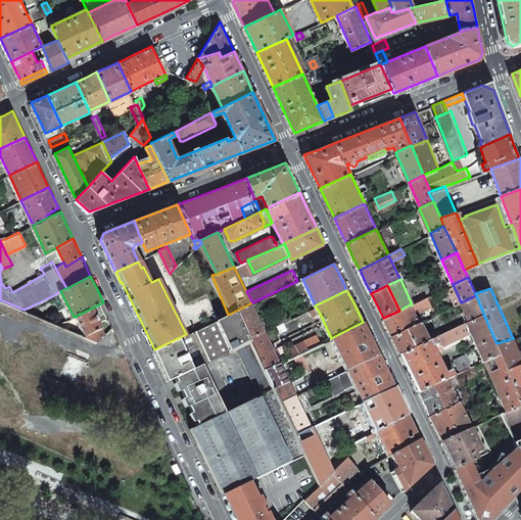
[(476,295),(461,302),(469,320),(483,314),(476,295)]
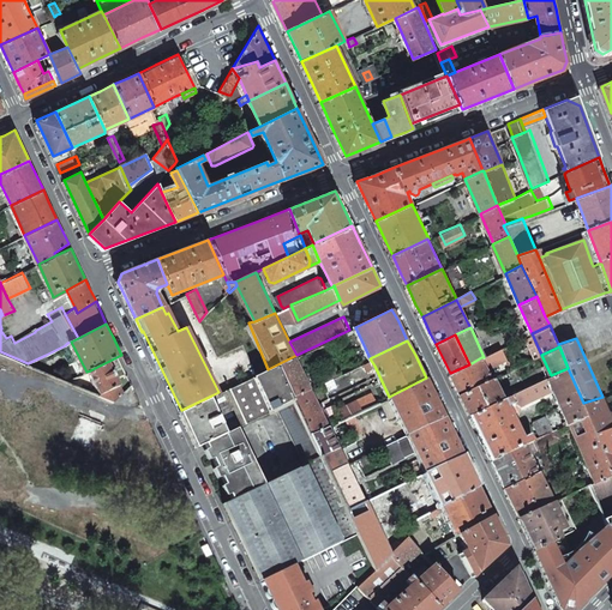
[(484,357),(481,357),(486,368),(509,357),(504,348),(484,357)]
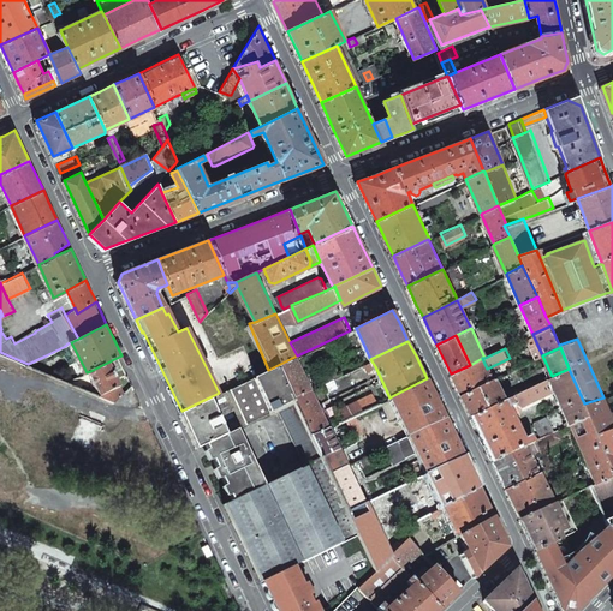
[(46,355),(28,364),(55,375),(46,355)]
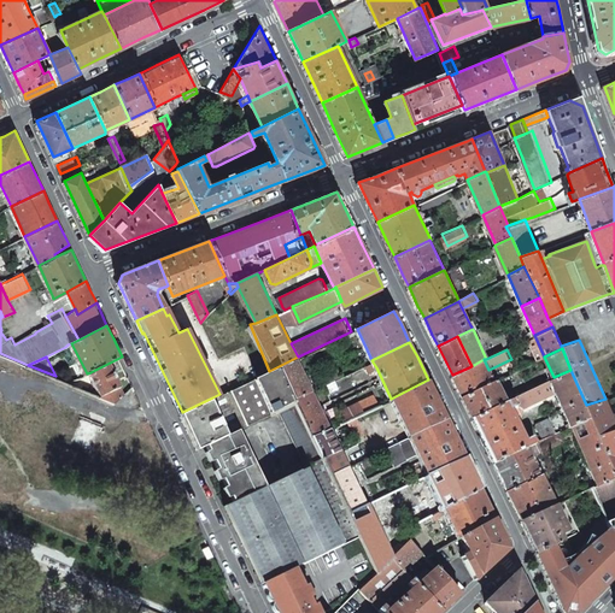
[(298,357),(281,365),(296,396),(312,388),(310,384),(298,357)]
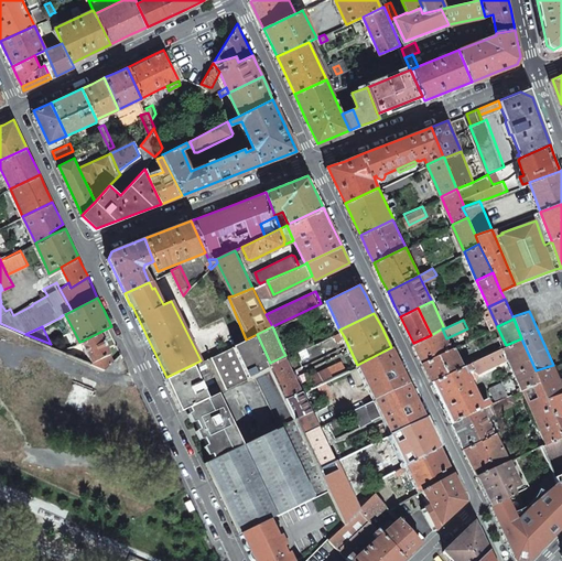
[(431,335),(413,343),(419,355),(423,363),(452,348),(446,338),(442,328),(431,335)]
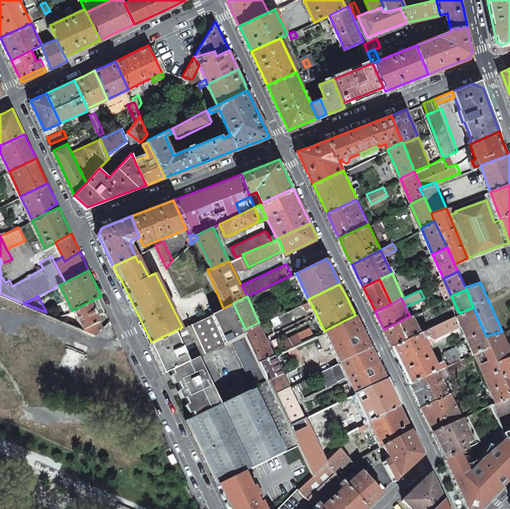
[(308,299),(275,315),(278,321),(312,305),(308,299)]
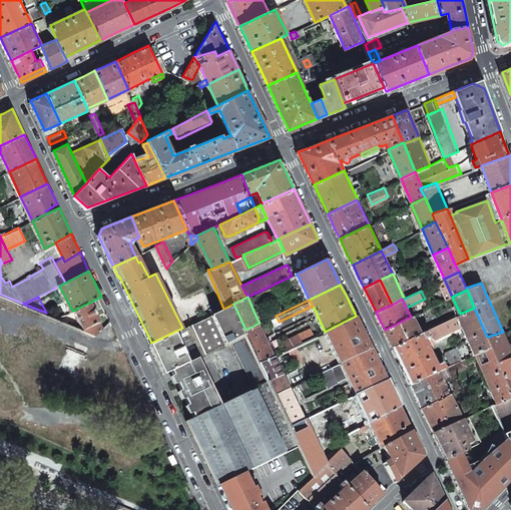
[(83,324),(87,331),(103,322),(91,302),(75,310),(83,324)]
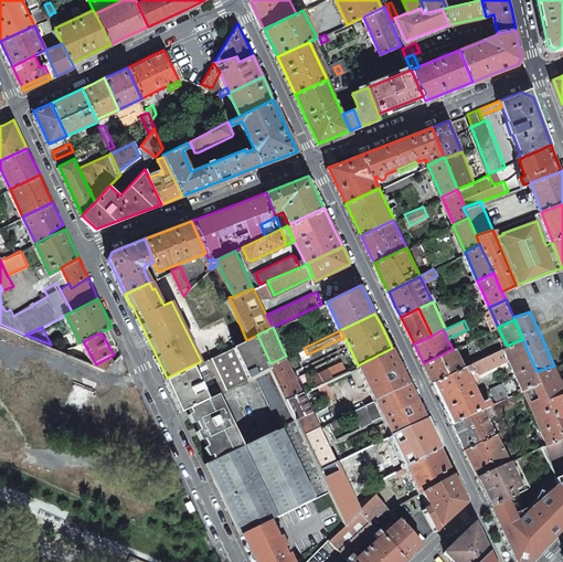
[(246,340),(235,345),(251,377),(258,373),(273,367),(271,363),(257,335),(246,340)]
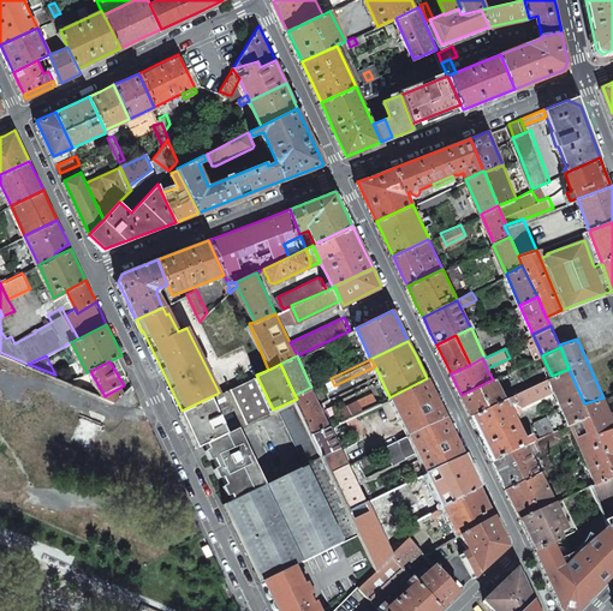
[(552,376),(548,378),(554,390),(569,420),(570,423),(589,414),(584,403),(569,369),(552,376)]
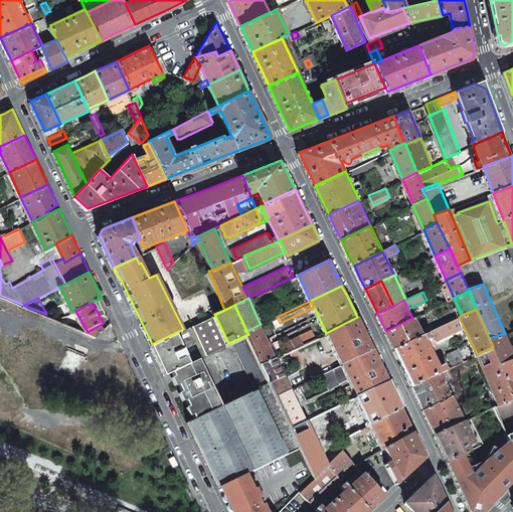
[(183,329),(177,332),(190,361),(200,356),(228,343),(214,314),(183,329)]
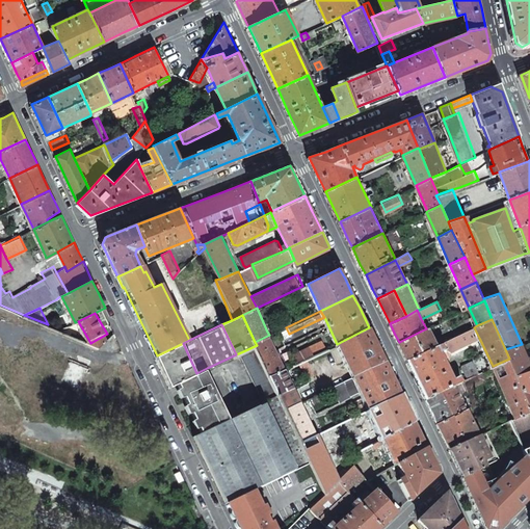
[(369,327),(337,344),(344,356),(353,376),(385,361),(375,341),(369,327)]
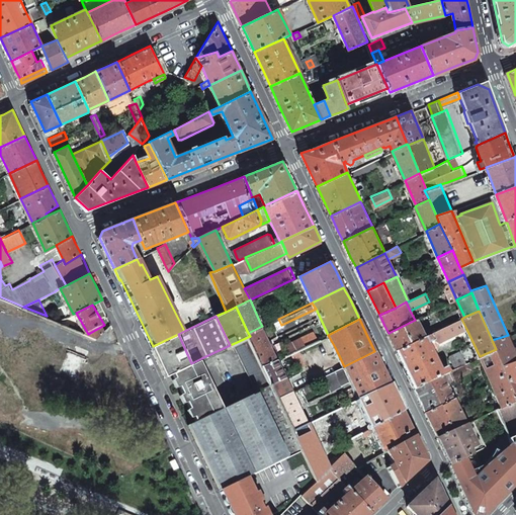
[(415,320),(389,333),(393,343),(397,350),(425,336),(417,319),(415,320)]
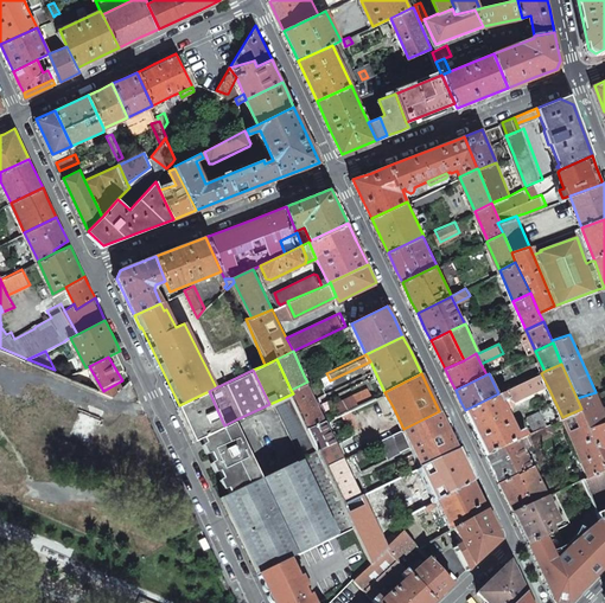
[(541,373),(501,392),(508,409),(515,404),(515,399),(547,385),(541,373)]
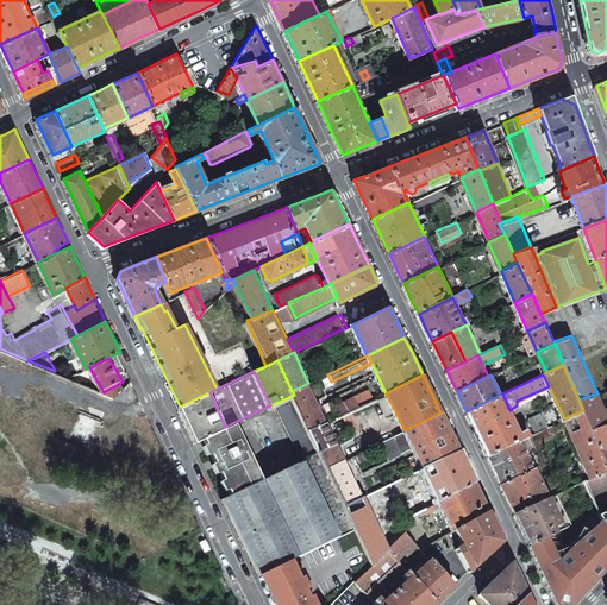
[(123,382),(104,392),(114,397),(125,386),(123,382)]
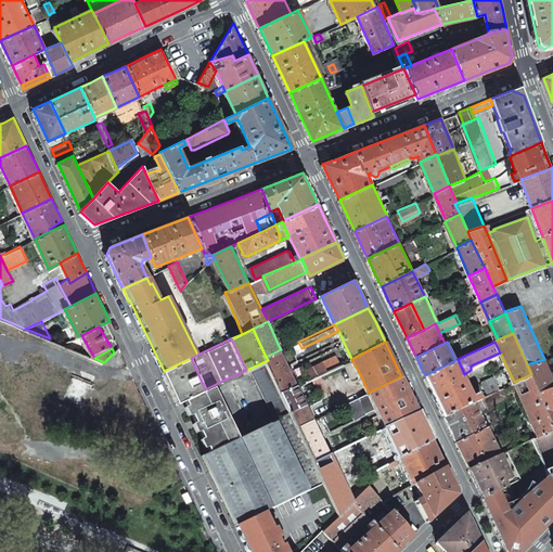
[(281,349),(266,357),(268,360),(283,393),(298,385),(281,349)]
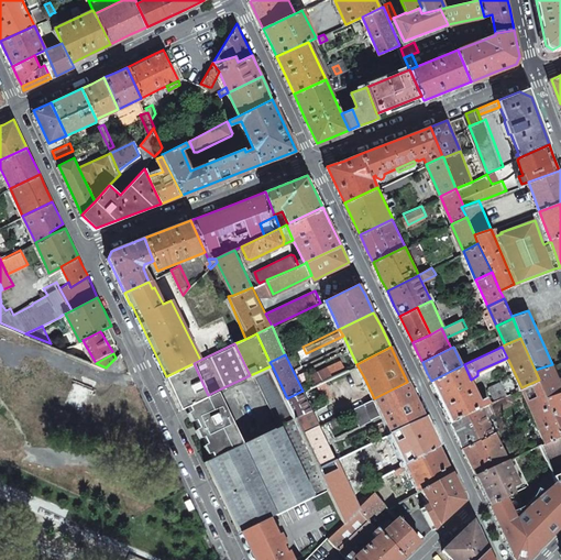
[(310,373),(316,384),(318,383),(327,379),(340,372),(348,369),(342,358),(320,368),(320,369),(310,373)]
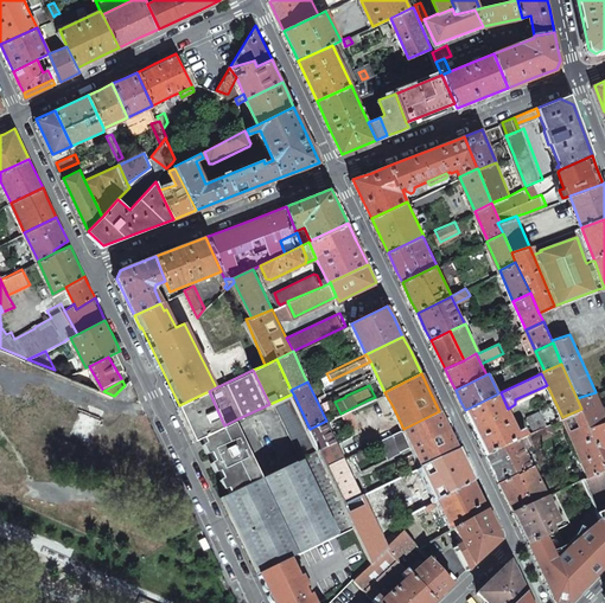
[(209,391),(179,405),(189,425),(195,438),(205,435),(224,425),(209,391)]
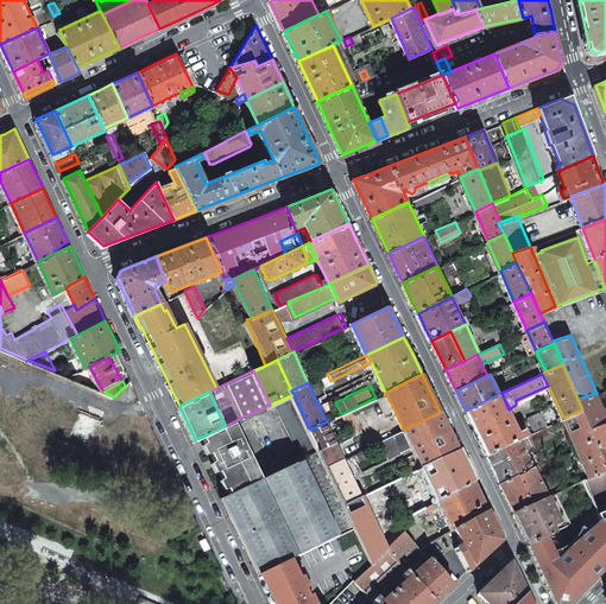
[(499,394),(466,411),(478,436),(486,453),(530,433),(536,431),(535,426),(528,430),(526,428),(519,432),(509,409),(502,393),(499,394)]
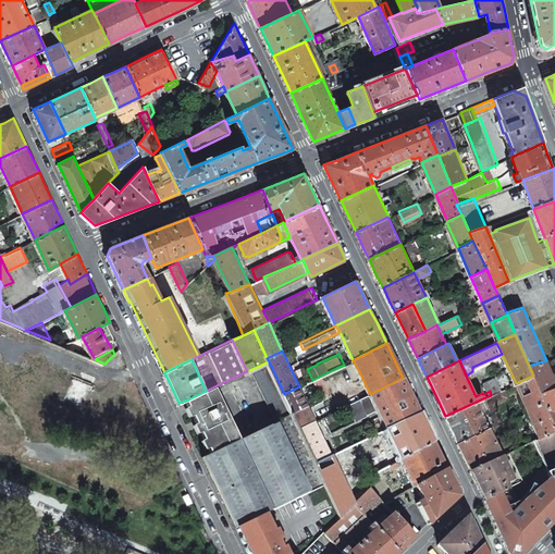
[(554,380),(546,360),(529,366),(533,376),(540,392),(554,386),(554,380)]
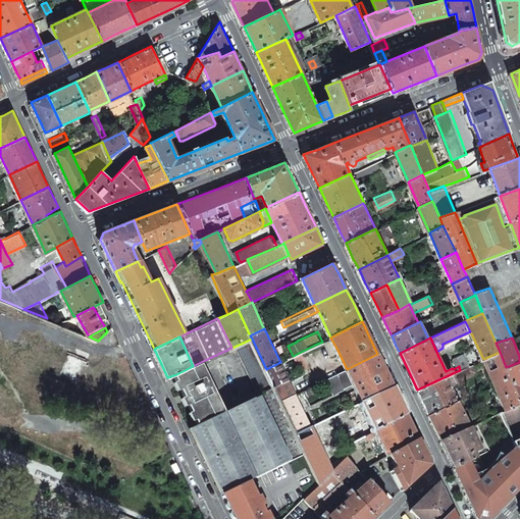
[(252,339),(239,345),(261,393),(274,386),(266,369),(252,339)]
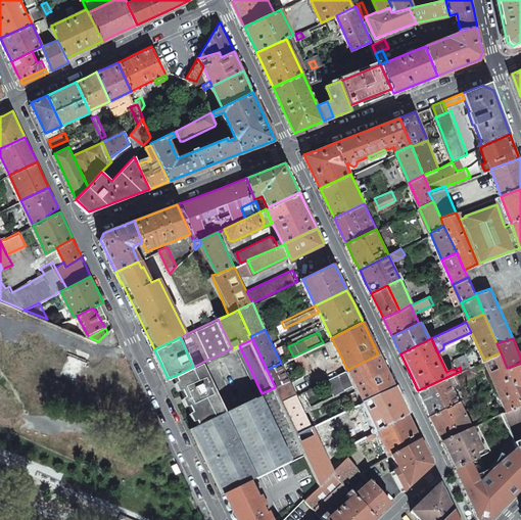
[(303,351),(295,356),(302,370),(310,366),(303,351)]
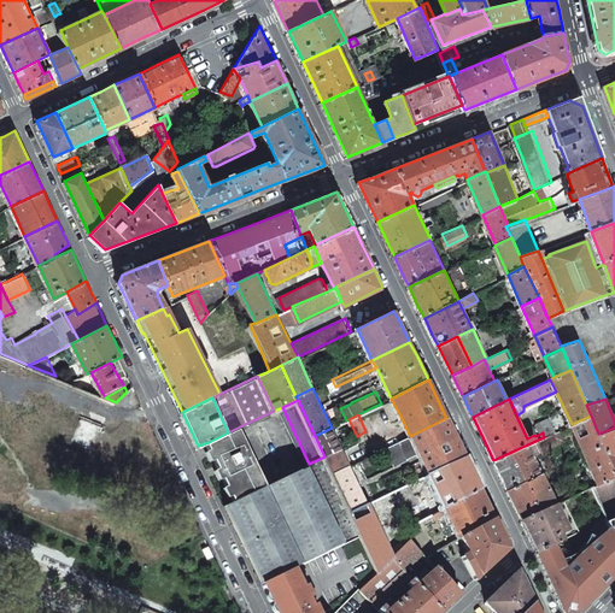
[(591,416),(572,424),(573,428),(583,451),(585,454),(597,483),(597,484),(614,476),(614,469),(598,434),(591,416)]
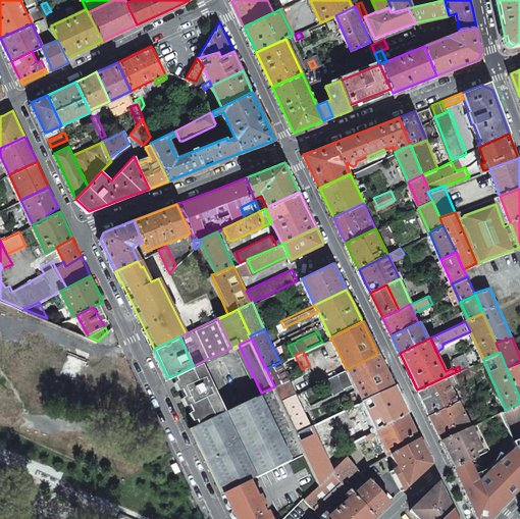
[(466,353),(455,358),(459,366),(460,370),(472,365),(466,353)]
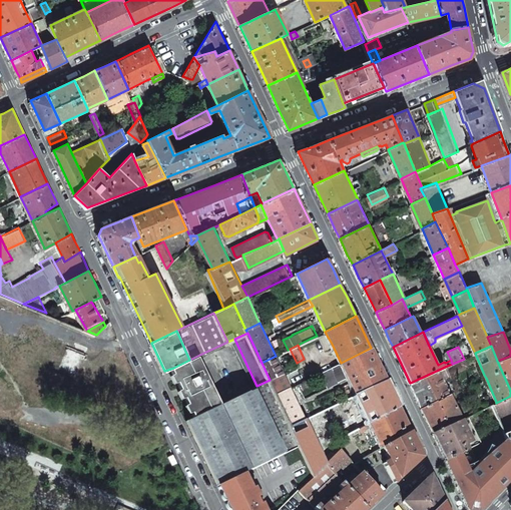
[(371,348),(341,363),(347,377),(356,394),(387,379),(378,361),(371,348)]
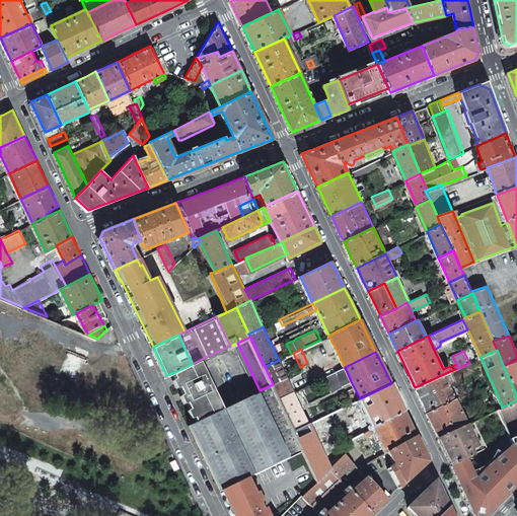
[(192,364),(175,372),(198,420),(224,407),(202,359),(192,364)]
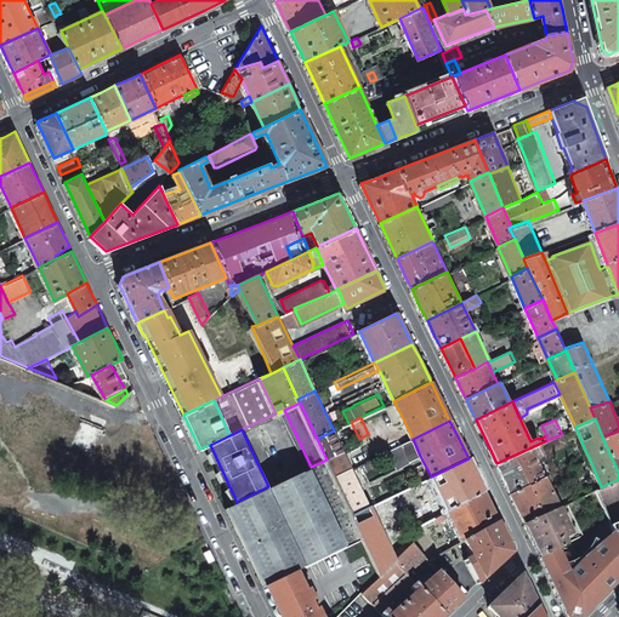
[(334,430),(317,439),(327,460),(335,476),(352,468),(334,430)]
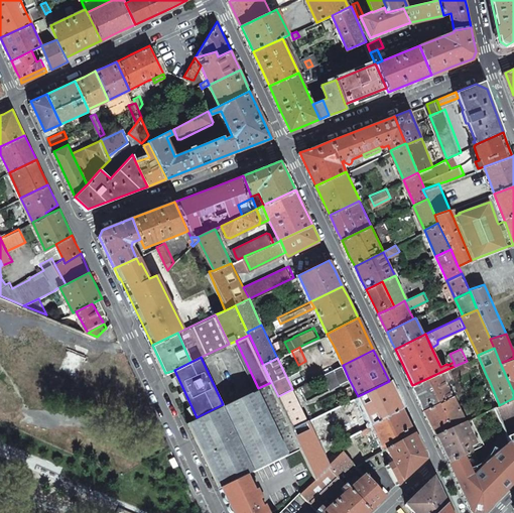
[(513,358),(500,363),(513,392),(513,358)]
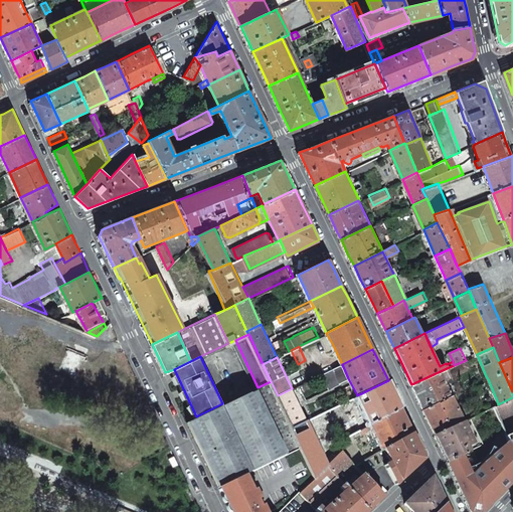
[(323,373),(329,387),(348,378),(342,364),(323,373)]
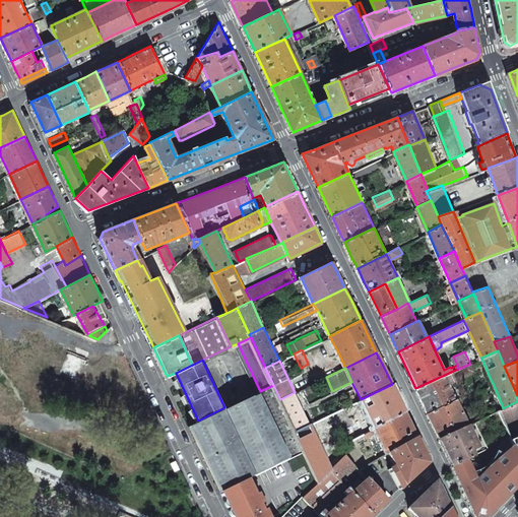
[(453,371),(415,388),(422,401),(426,409),(427,412),(443,404),(456,398),(449,384),(458,380),(453,371)]
